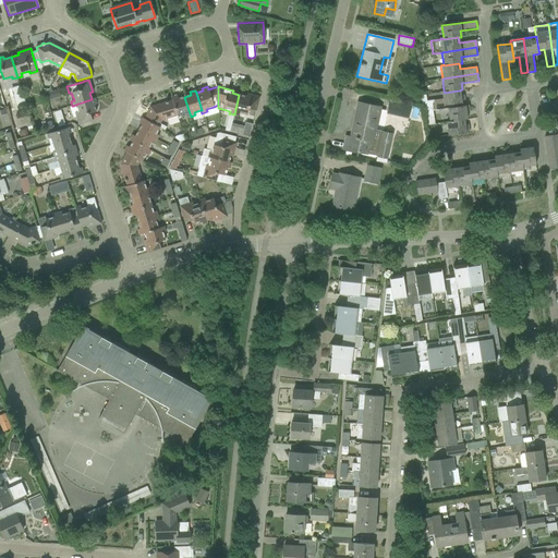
[(425,94),(420,95),(421,104),(423,110),(429,109),(432,108),(432,110),(436,109),(435,107),(464,102),(463,96),(460,97),(459,91),(445,93),(444,91),(440,92),(441,99),(431,100),(426,100),(425,94)]
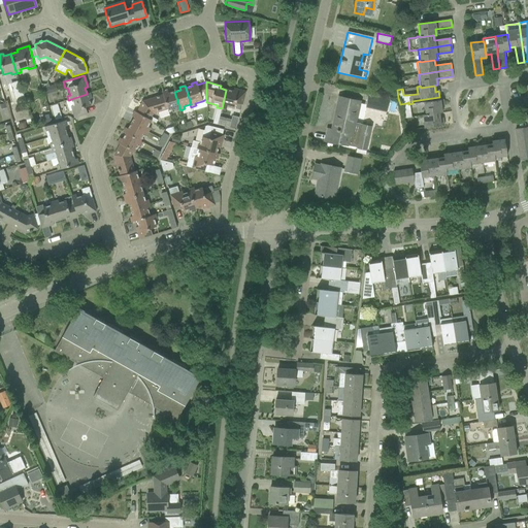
[(226,90),(222,108),(226,109),(227,107),(240,110),(245,92),(233,89),(232,91),(226,90)]
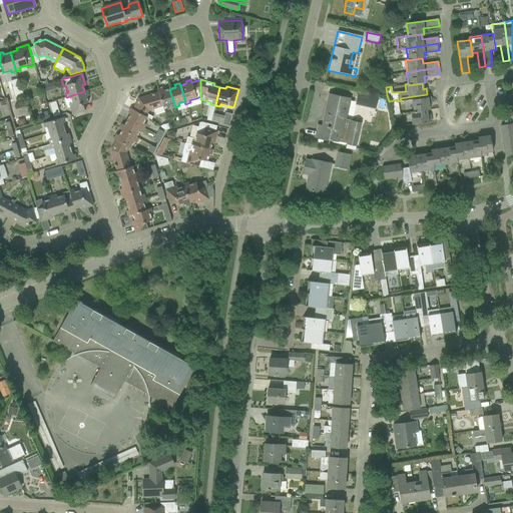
[(157,90),(158,92),(162,106),(163,108),(169,106),(170,108),(175,107),(169,89),(163,90),(162,88),(157,90)]
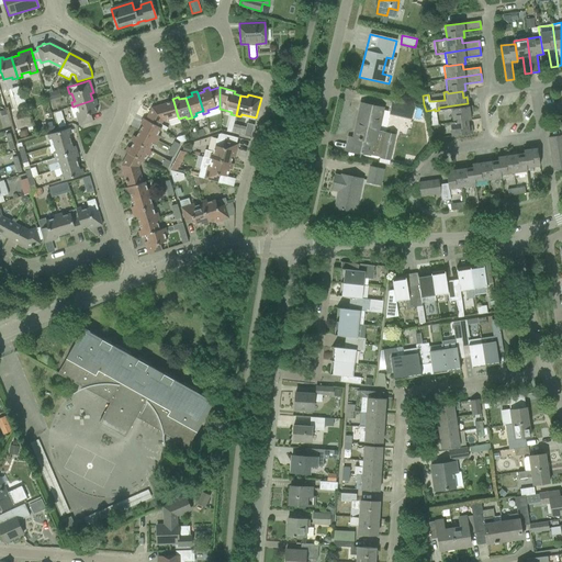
[(74,107),(72,107),(69,108),(74,119),(77,117),(79,125),(92,121),(90,114),(97,112),(94,105),(97,104),(94,99),(92,100),(76,105),(74,107)]
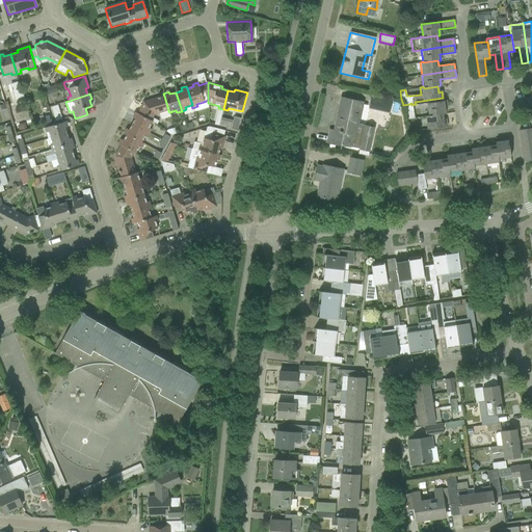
[(143,102),(137,113),(137,114),(152,122),(151,121),(154,115),(158,113),(160,120),(170,116),(169,112),(168,110),(164,96),(160,97),(157,98),(143,102)]
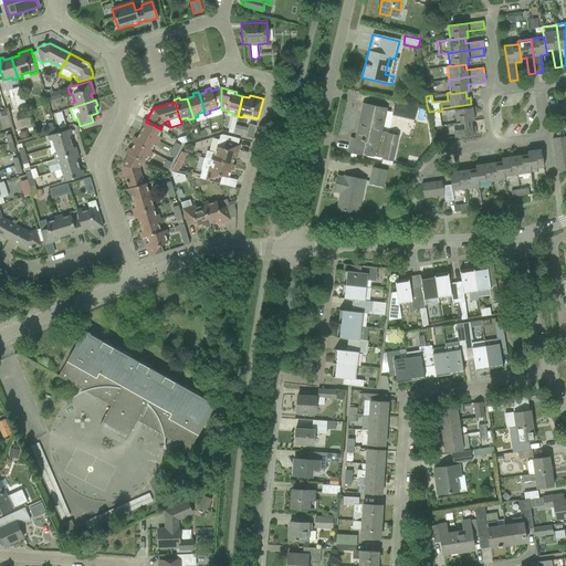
[(347,152),(358,154),(373,157),(383,159),(381,164),(396,167),(397,165),(391,164),(398,136),(388,134),(392,115),(413,119),(417,107),(395,103),(392,113),(385,111),(386,109),(363,104),(355,139),(350,138),(347,152)]
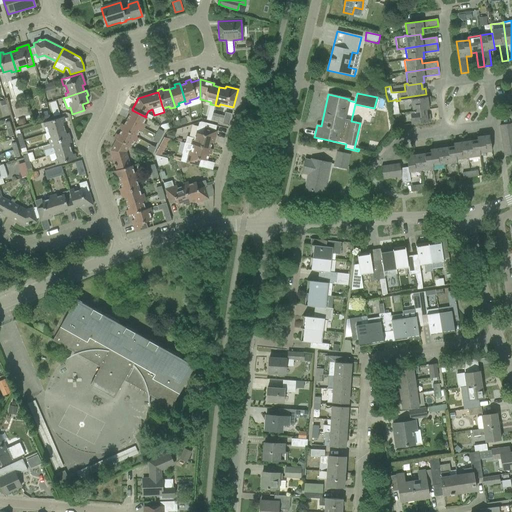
[(410,99),(412,111),(425,109),(425,110),(428,110),(427,103),(430,102),(429,97),(410,99)]
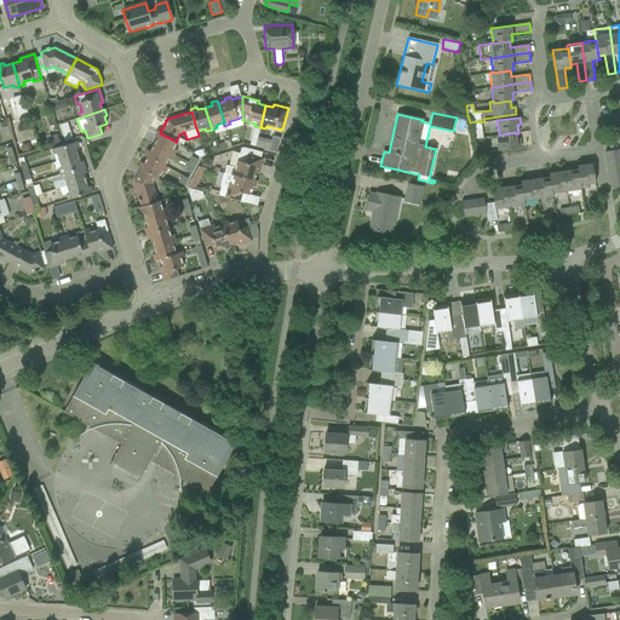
[(51,131),(45,136),(51,142),(57,137),(51,131)]
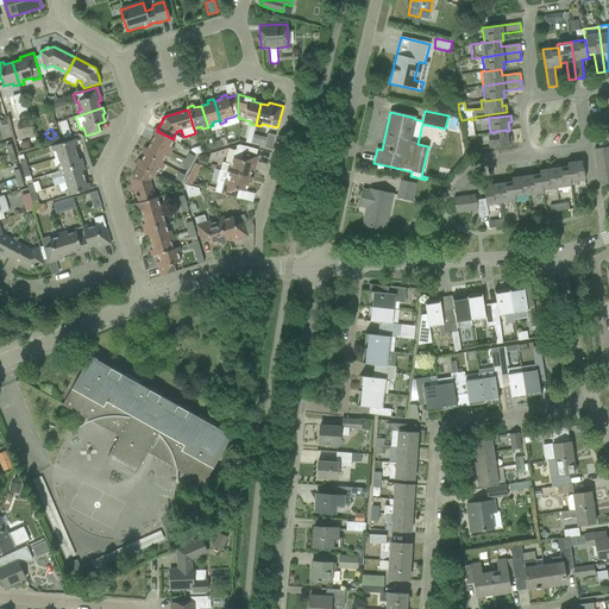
[(155,136),(150,143),(170,154),(173,149),(170,146),(174,139),(157,131),(157,130),(155,129),(151,135),(155,136)]
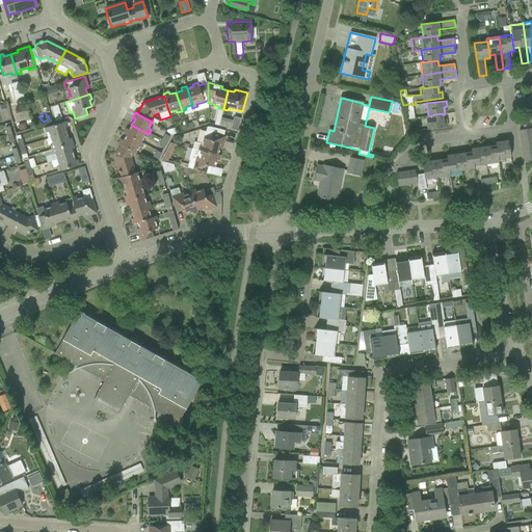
[(425,115),(426,118),(427,129),(447,126),(446,121),(443,121),(442,114),(442,113),(428,115),(425,115)]
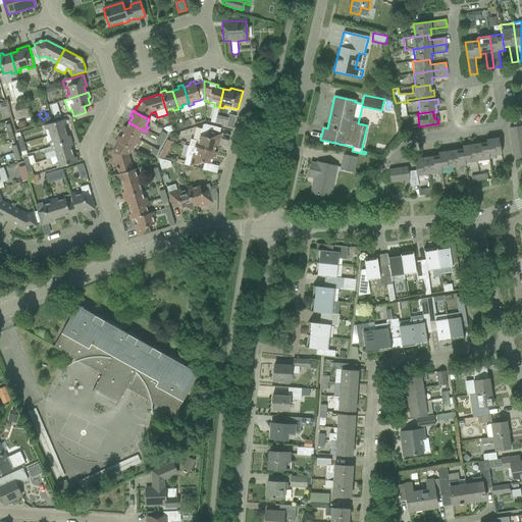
[(229,114),(226,126),(232,128),(236,116),(229,114)]
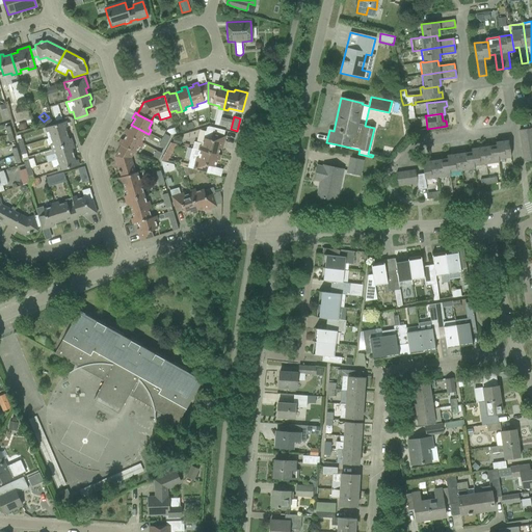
[(416,117),(411,118),(408,118),(408,120),(410,132),(418,131),(416,117)]
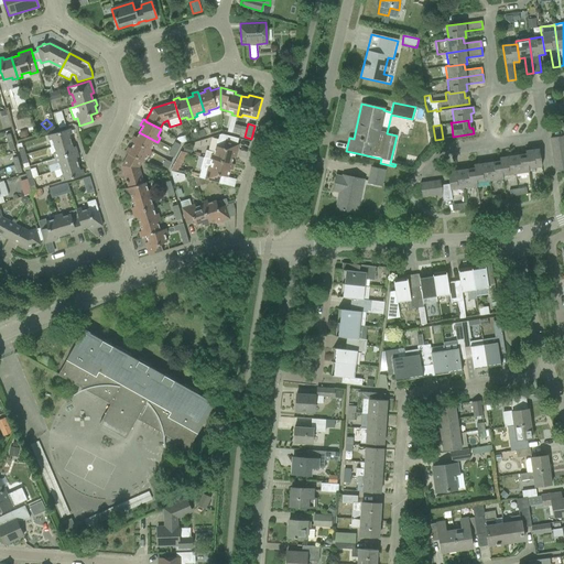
[(52,140),(53,147),(71,141),(68,136),(72,134),(69,129),(60,132),(47,136),(49,141),(52,140)]
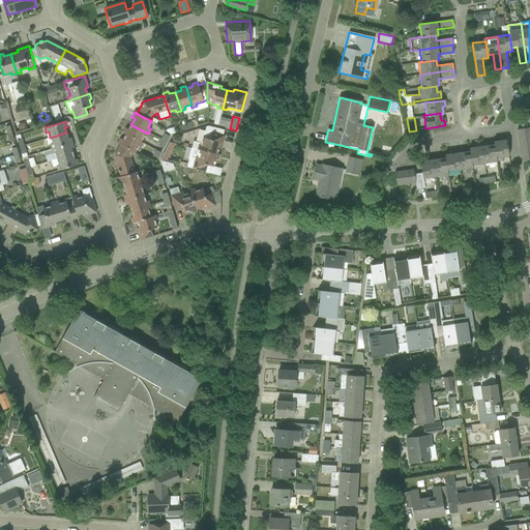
[(123,134),(125,135),(141,142),(144,136),(146,138),(148,134),(130,124),(128,129),(125,128),(123,134)]
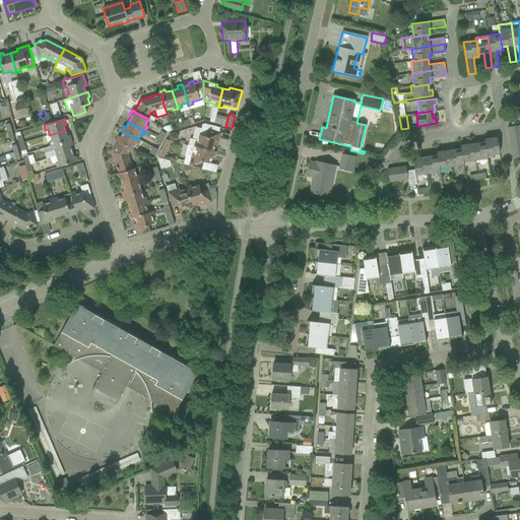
[(189,138),(187,145),(193,146),(193,147),(196,147),(212,151),(214,144),(216,145),(220,133),(218,133),(219,128),(208,125),(205,137),(199,135),(197,141),(189,138)]
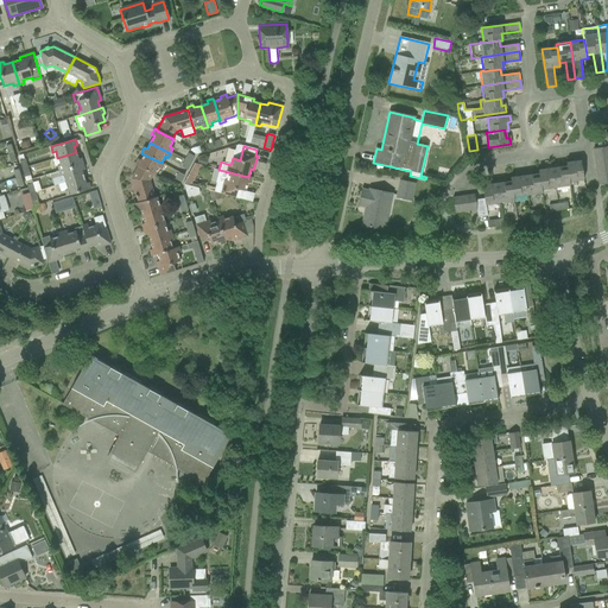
[(76,152),(57,158),(59,165),(57,166),(58,171),(82,164),(81,158),(78,159),(76,152)]
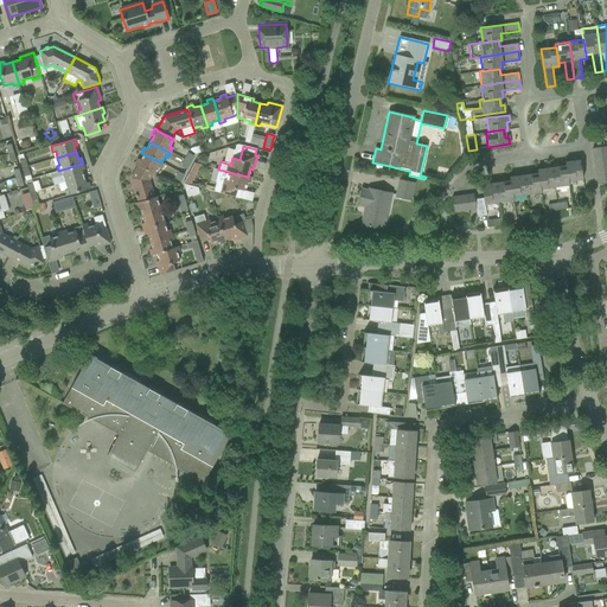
[(606,153),(593,155),(594,163),(606,160),(606,153)]
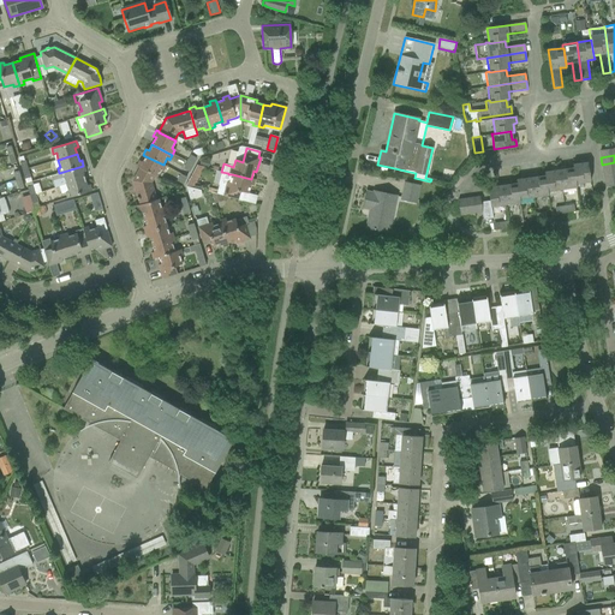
[(136,167),(139,168),(155,177),(154,177),(156,178),(160,169),(163,172),(166,166),(163,165),(145,156),(142,162),(139,161),(136,167)]
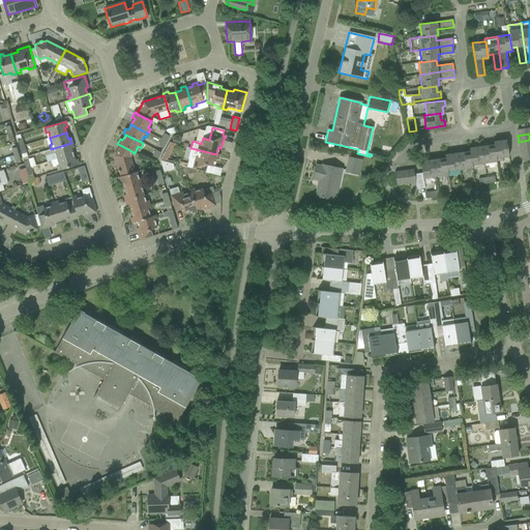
[(493,142),(494,145),(496,158),(508,156),(505,137),(500,138),(500,141),(493,142)]
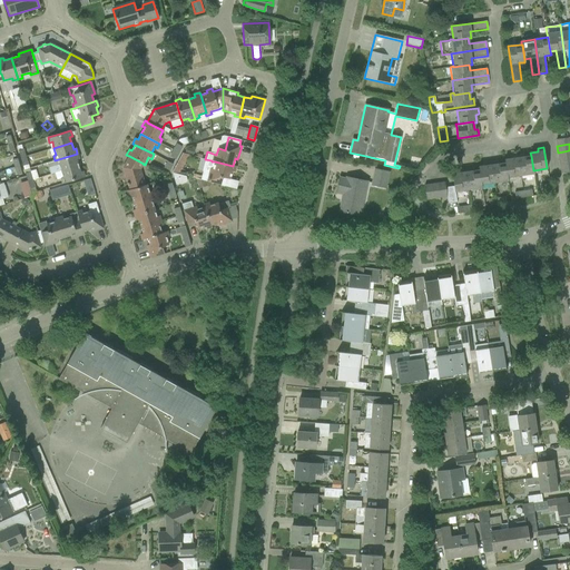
[(569,150),(558,153),(559,160),(569,158),(569,150)]
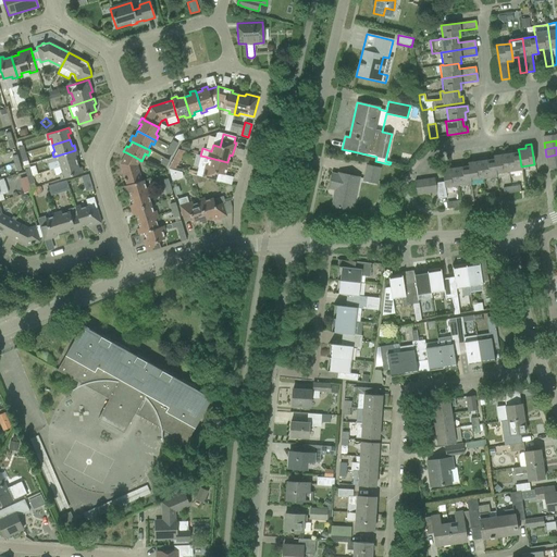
[(75,150),(53,157),(56,161),(58,161),(60,168),(76,162),(74,156),(77,156),(75,150)]
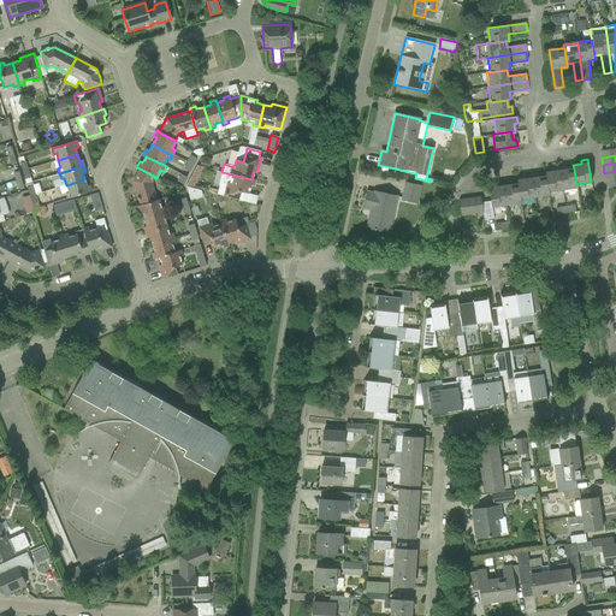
[(203,167),(197,166),(185,187),(193,188),(203,167)]
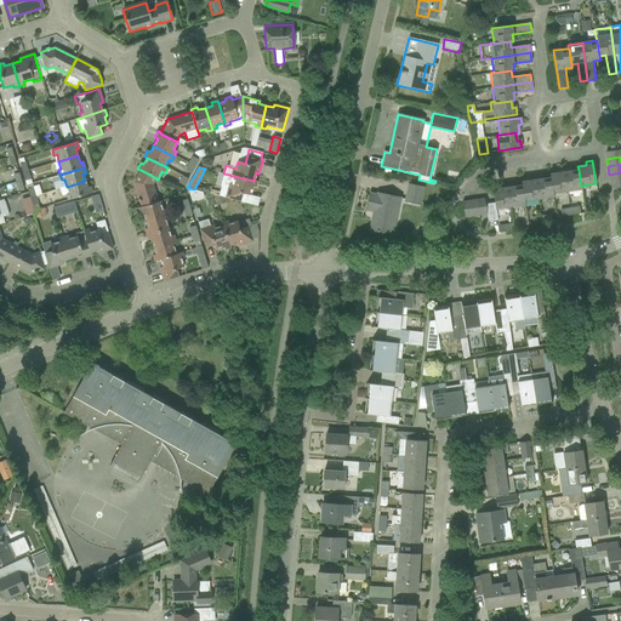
[(570,167),(564,169),(567,192),(582,189),(581,186),(579,170),(570,171),(570,167)]
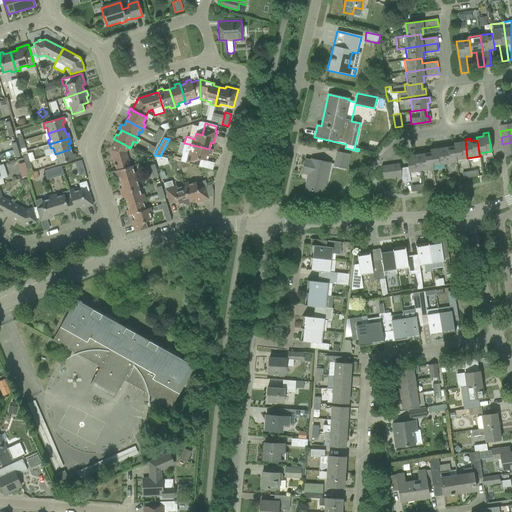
[(453,143),(453,146),(454,146),(455,159),(456,159),(467,158),(465,139),(459,139),(460,142),(453,143)]
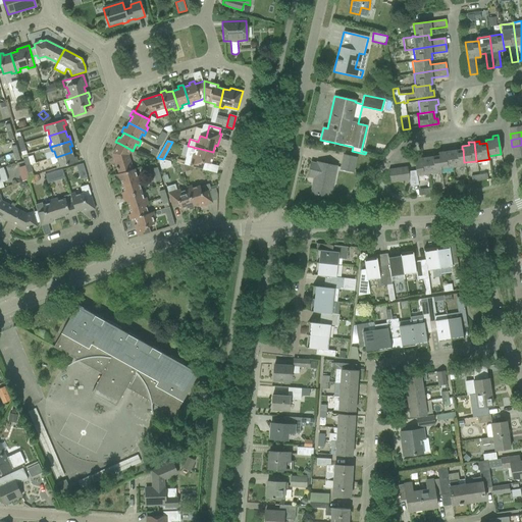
[(118,143),(112,154),(116,167),(116,170),(117,170),(118,174),(133,170),(128,156),(131,150),(132,150),(118,143)]
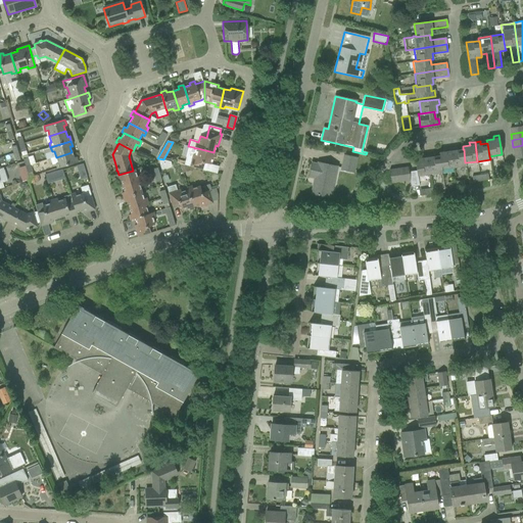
[(194,147),(188,146),(184,161),(177,160),(176,163),(179,164),(179,163),(180,163),(189,167),(205,171),(207,163),(210,164),(212,157),(215,158),(217,152),(214,152),(197,148),(194,148),(194,147)]
